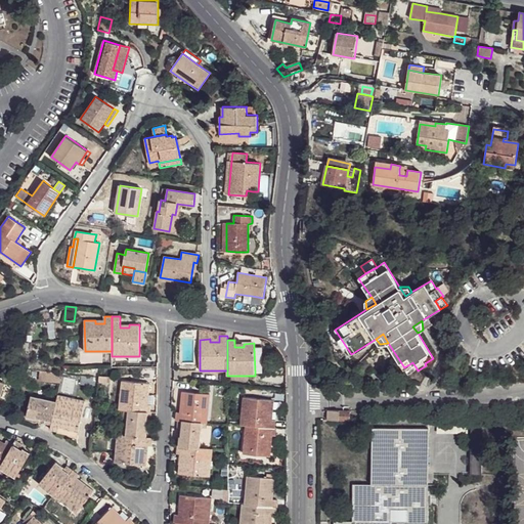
[(417,368),(412,362),(404,367),(408,374),(417,368)]
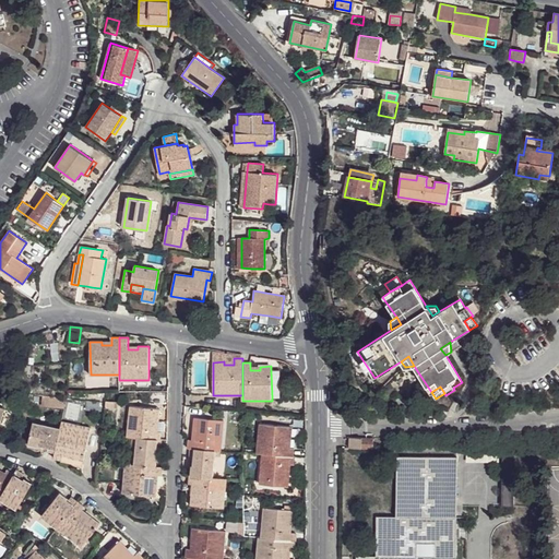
[(42,406),(64,409),(67,399),(43,395),(42,406)]
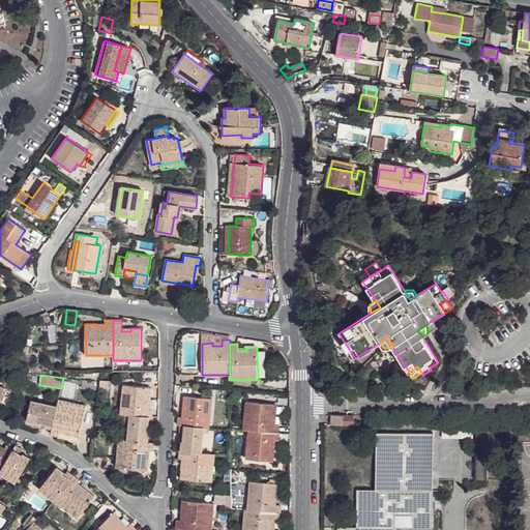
[(64,382),(63,395),(77,395),(78,383),(64,382)]
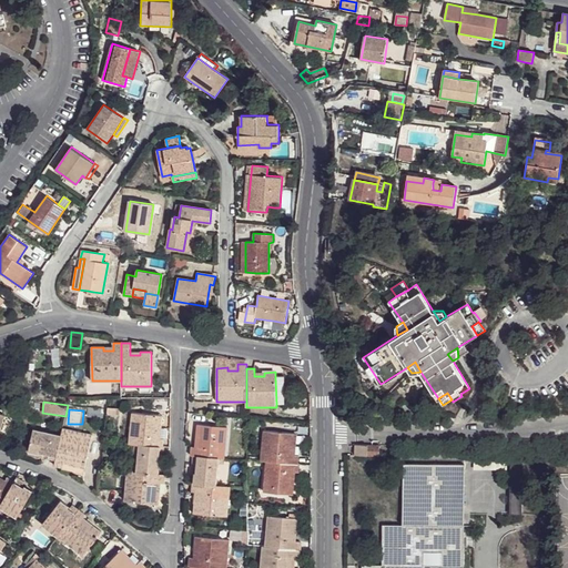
[(132,413),(129,444),(132,444),(139,445),(161,446),(163,446),(164,438),(160,438),(161,428),(162,416),(132,413)]
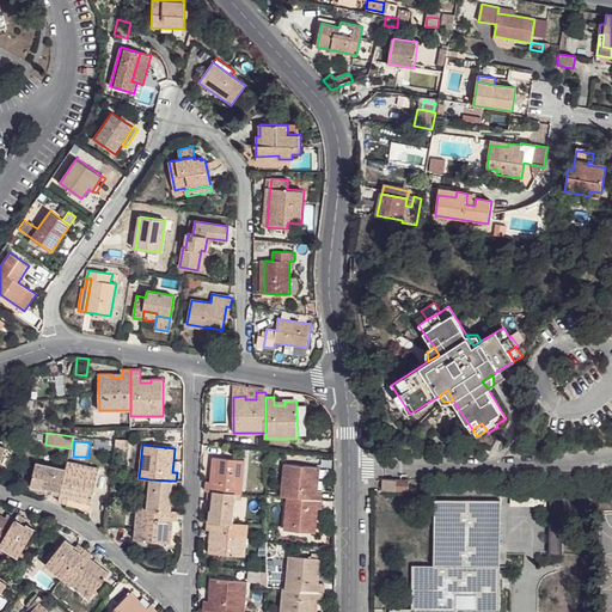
[(206,482),(206,490),(208,491),(236,493),(242,494),(245,460),(213,458),(212,471),(214,471),(213,482),(210,482),(206,482)]
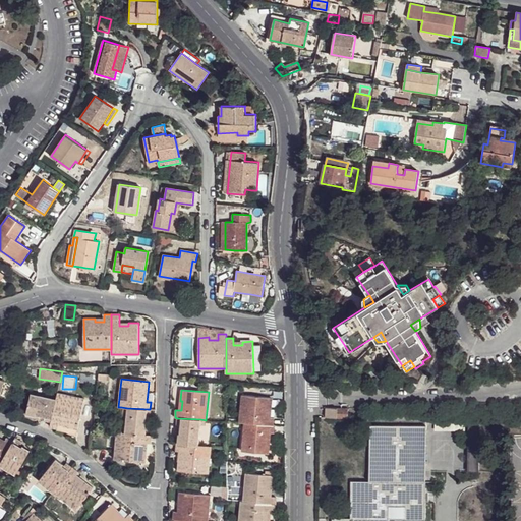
[(52,418),(50,427),(58,428),(59,425),(60,422),(68,424),(68,427),(77,429),(84,399),(58,393),(56,399),(57,399),(52,418)]
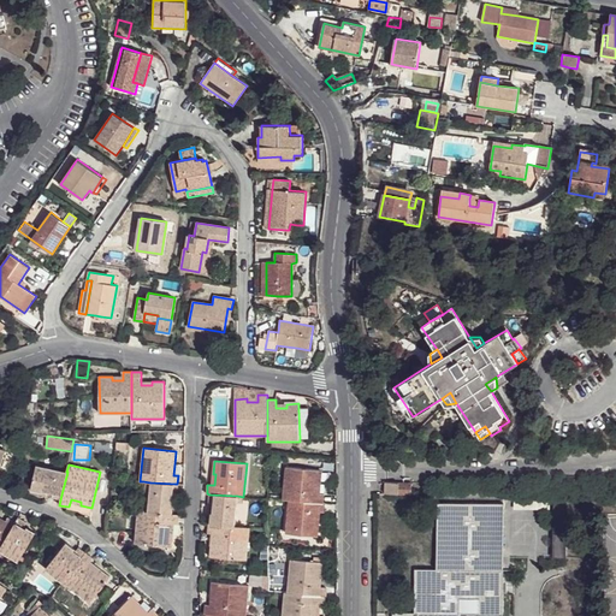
[(36,466),(31,490),(43,492),(45,491),(61,495),(67,472),(66,472),(36,466)]
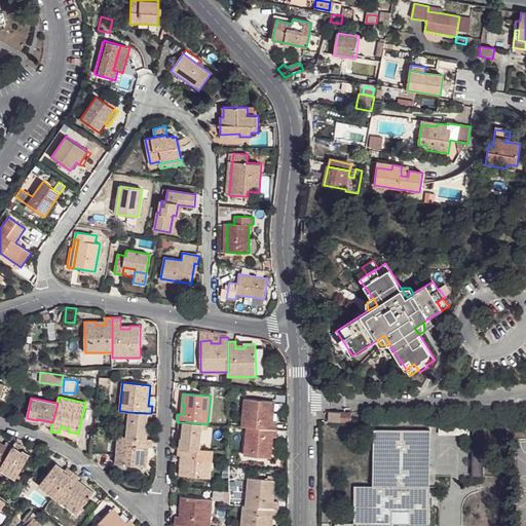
[(243,399),(241,426),(247,427),(276,429),(277,422),(273,421),(270,421),(270,412),(274,413),(274,402),(243,399)]
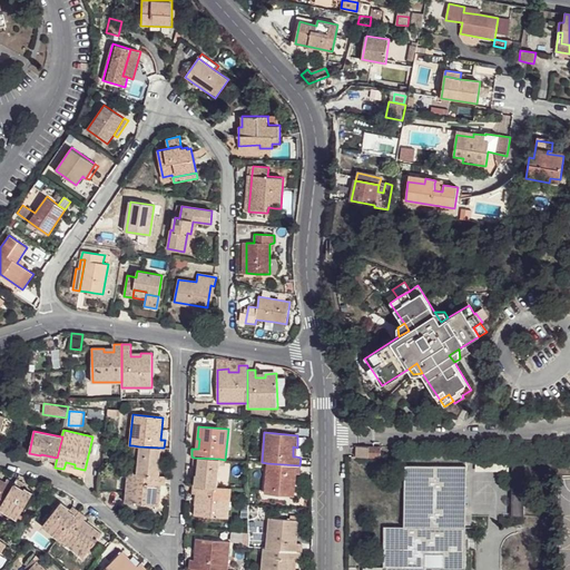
[(139,454),(137,474),(159,477),(160,465),(159,465),(160,457),(165,457),(165,449),(164,448),(161,448),(139,446),(133,445),(131,454),(139,454)]
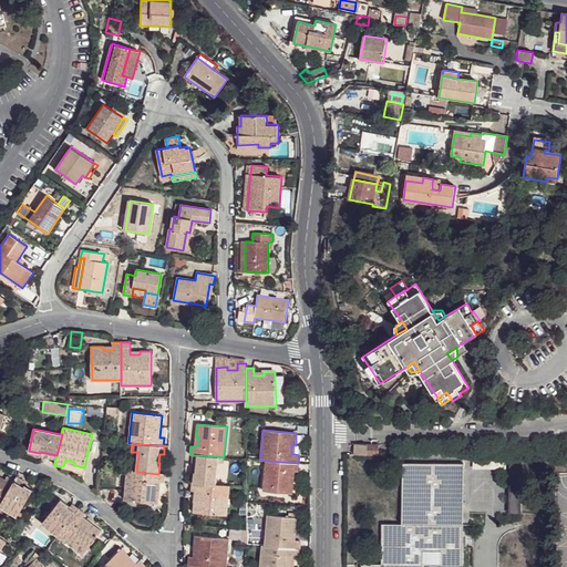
[(354,444),(353,454),(379,455),(379,445),(354,444)]
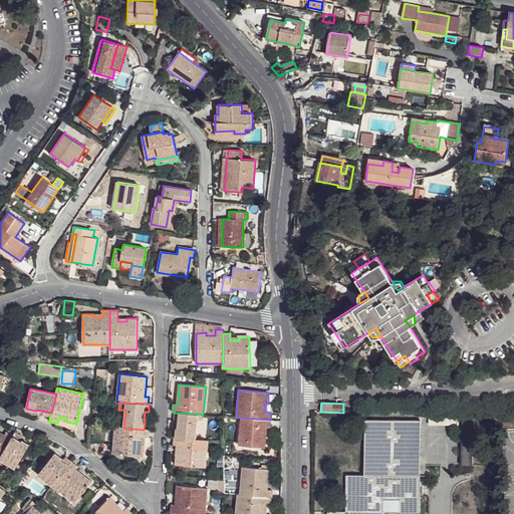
[(177,428),(176,438),(196,440),(198,414),(175,413),(175,420),(179,420),(178,428),(177,428)]
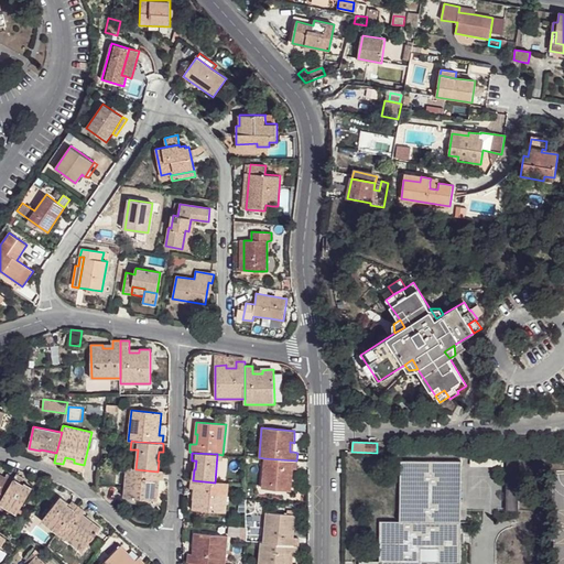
[(264,458),(261,488),(291,491),(292,478),(289,478),(290,468),(293,468),(297,468),(297,461),(296,461),(264,458)]
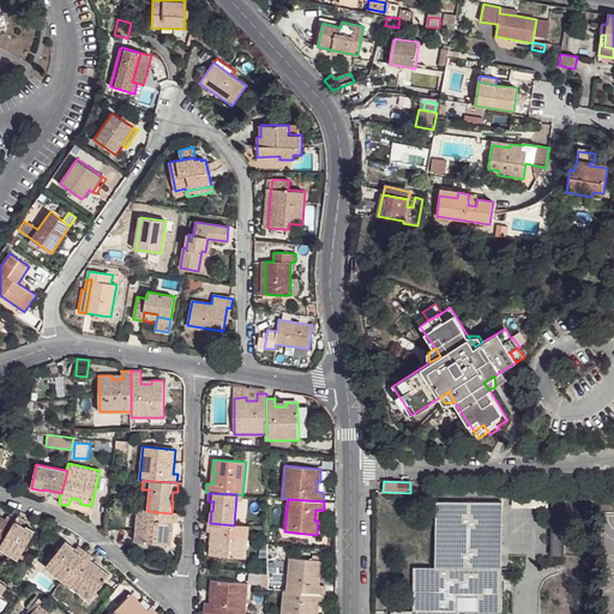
[(512,499),(512,509),(548,509),(548,499),(512,499)]
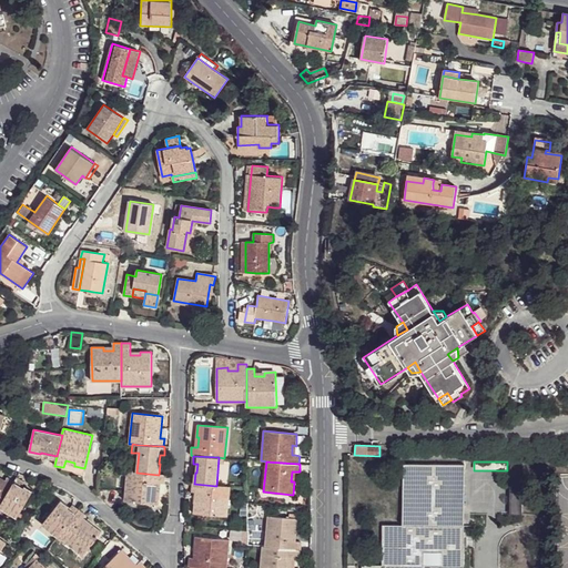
[(523,515),(523,462),(509,462),(509,515),(523,515)]
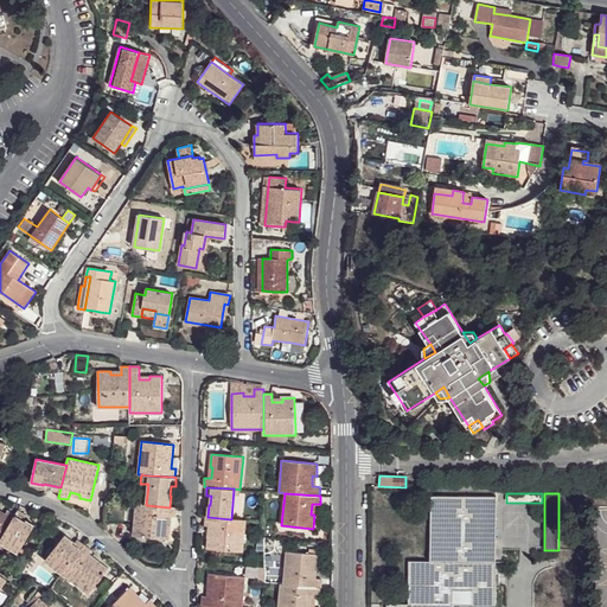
[(432,497),(430,562),(496,562),(496,498),(432,497)]
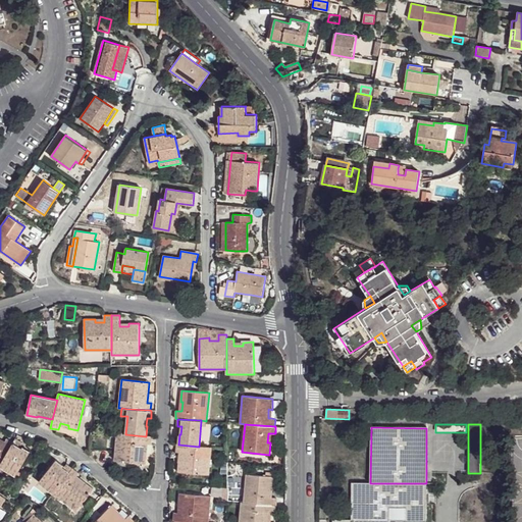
[(117,433),(114,461),(146,464),(147,453),(144,453),(145,444),(148,444),(152,445),(152,437),(146,436),(125,434),(119,433),(117,433)]
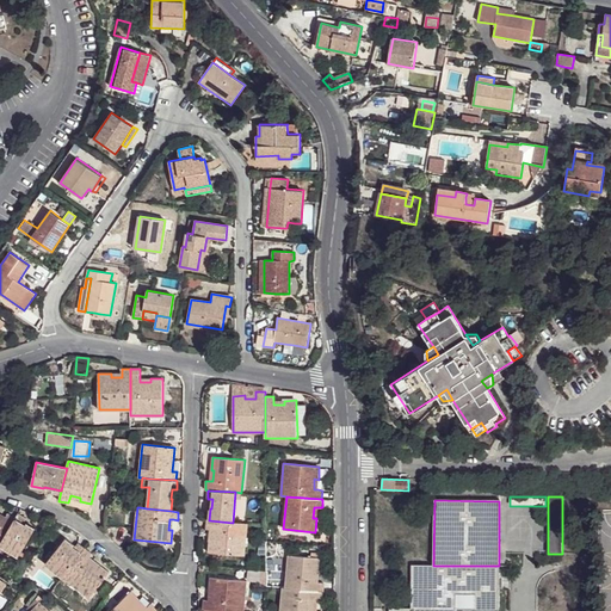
[(0,513),(0,544),(16,518),(8,513),(6,517),(0,513)]
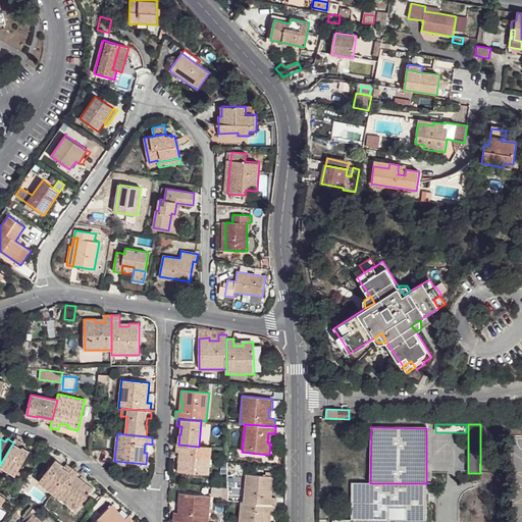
[(13,442),(0,465),(16,475),(31,452),(22,447),(22,449),(20,447),(22,442),(16,439),(13,442)]
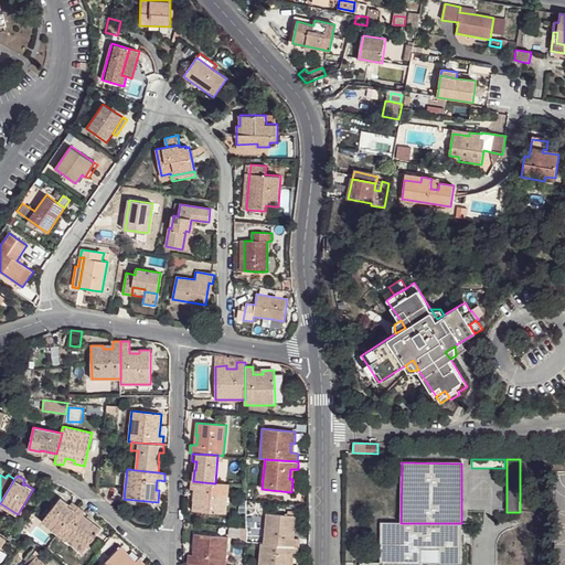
[(193,500),(192,511),(226,514),(230,484),(215,483),(193,481),(191,481),(191,489),(194,489),(198,490),(196,500),(193,500)]
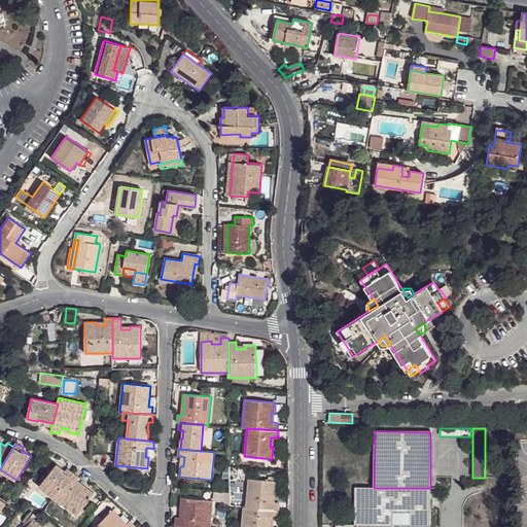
[(57,464),(39,487),(55,497),(71,477),(74,472),(68,468),(65,472),(62,470),(63,469),(57,464)]
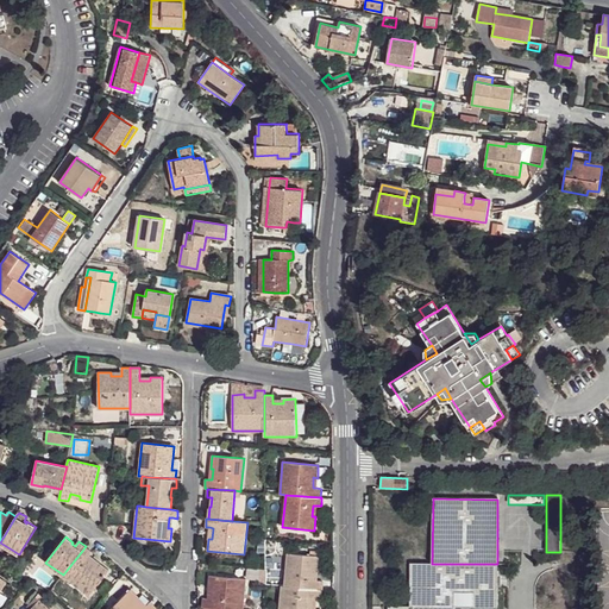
[(82,551),(63,575),(70,582),(80,588),(89,596),(108,570),(99,563),(96,566),(87,558),(89,556),(93,552),(86,546),(82,551)]
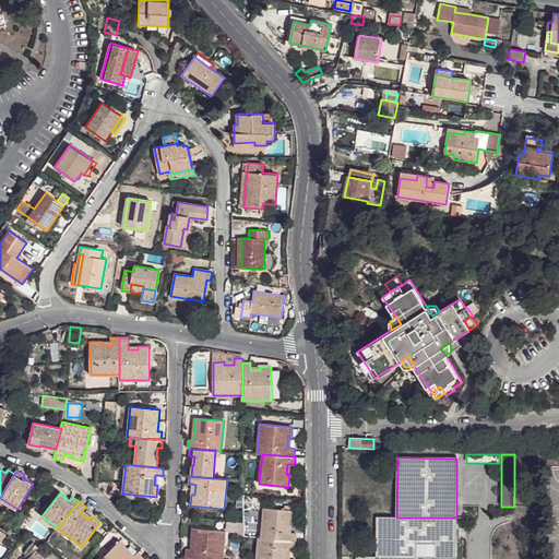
[(263,508),(261,538),(294,542),(295,533),(292,533),(290,533),(288,533),(288,523),(292,523),(293,510),(263,508)]
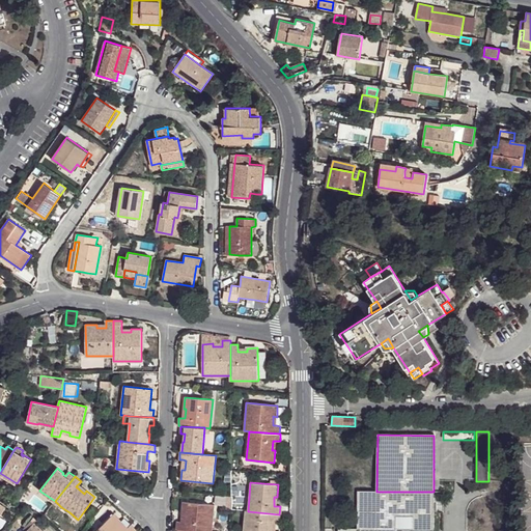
[(76,486),(84,494),(86,491),(78,484),(76,486)]
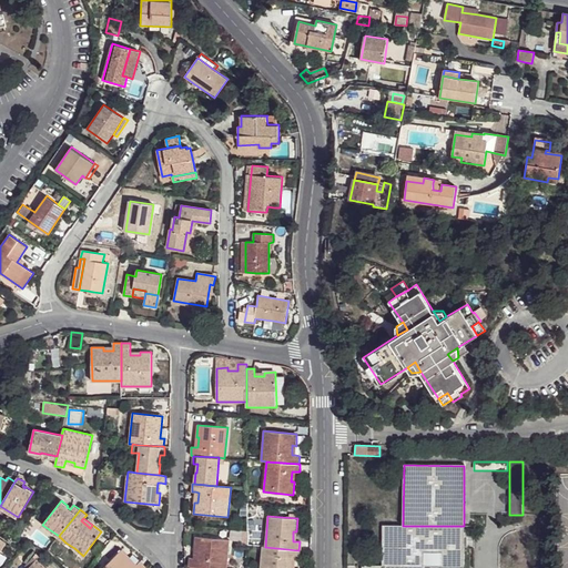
[(363,565),(362,567),(423,567),(424,551),(424,547),(443,547),(443,551),(443,567),(464,567),(464,526),(403,526),(383,525),(383,565),(363,565)]
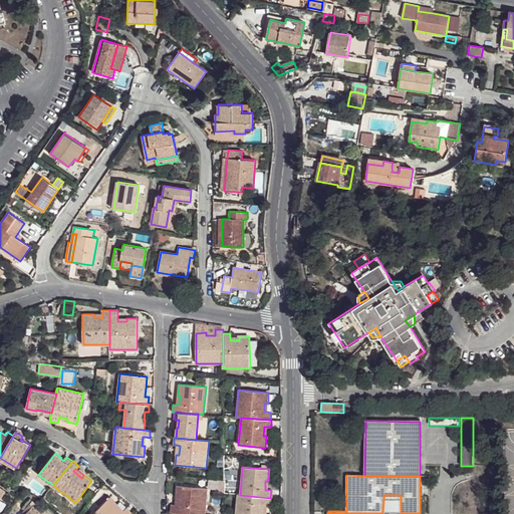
[(172,505),(171,512),(173,513),(191,513),(205,513),(208,489),(177,486),(176,496),(179,496),(178,505),(175,505),(172,505)]
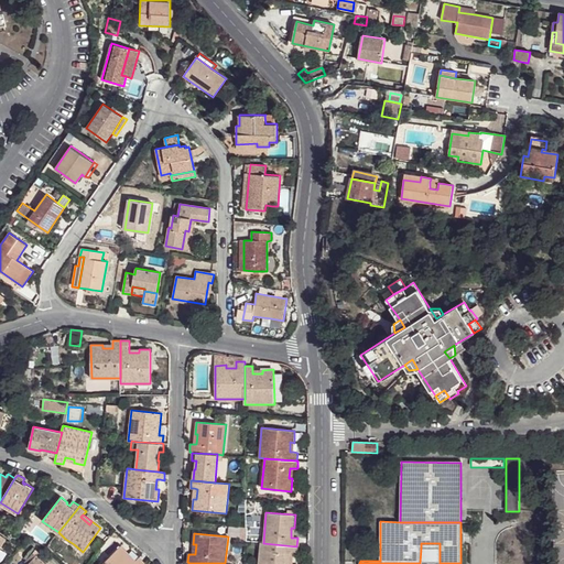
[(260,543),(258,563),(292,563),(289,563),(290,554),(293,554),(297,554),(299,546),(296,546),(263,543),(260,543)]
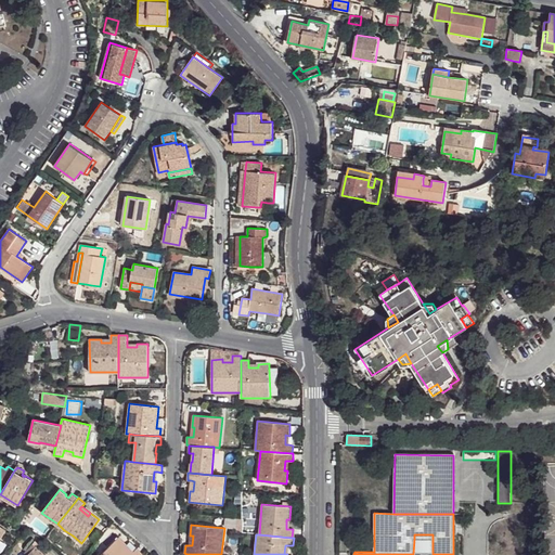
[(119,537),(100,554),(141,554),(143,554),(137,549),(133,551),(131,553),(125,546),(127,544),(119,537)]
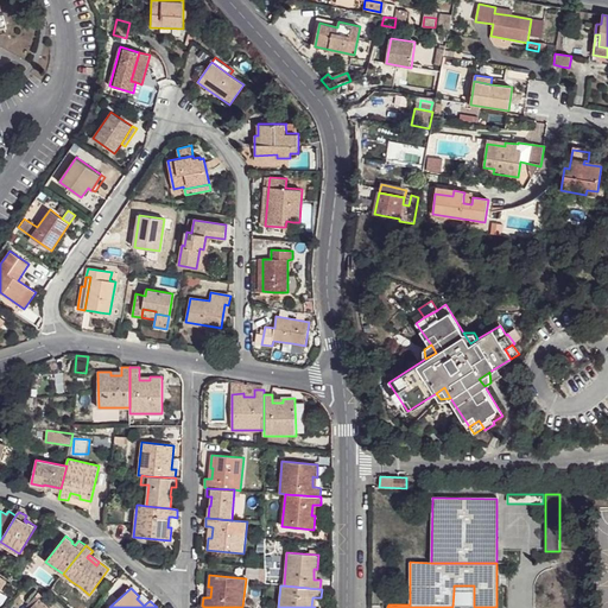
[(26,606),(29,607),(30,607),(39,599),(36,595),(26,606)]
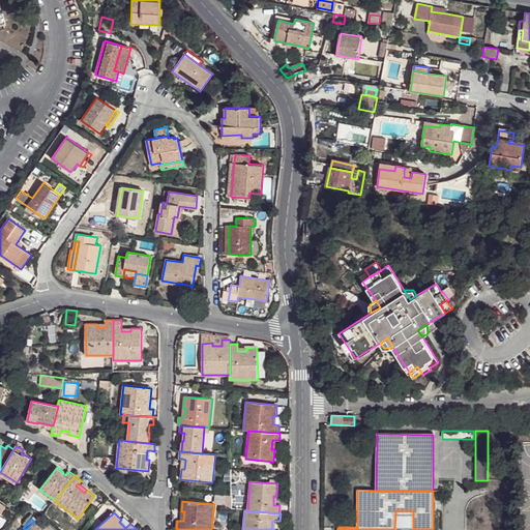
[(119,522),(125,528),(127,526),(121,520),(119,522)]
